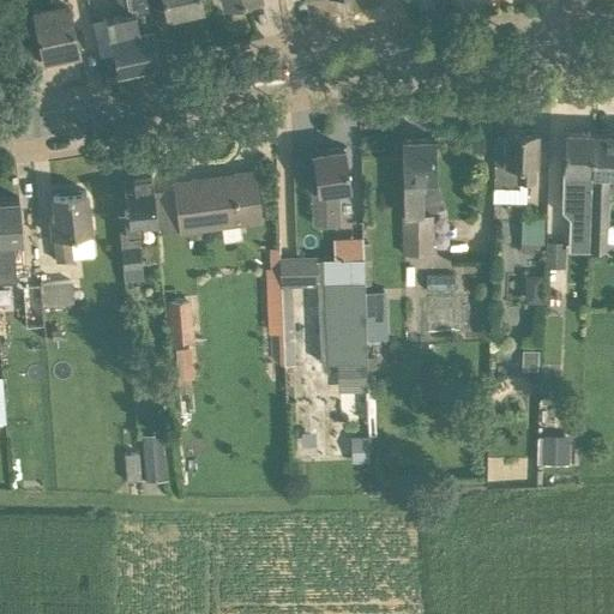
[(79,52),(67,0),(49,0),(52,5),(34,10),(43,60),(79,52)]
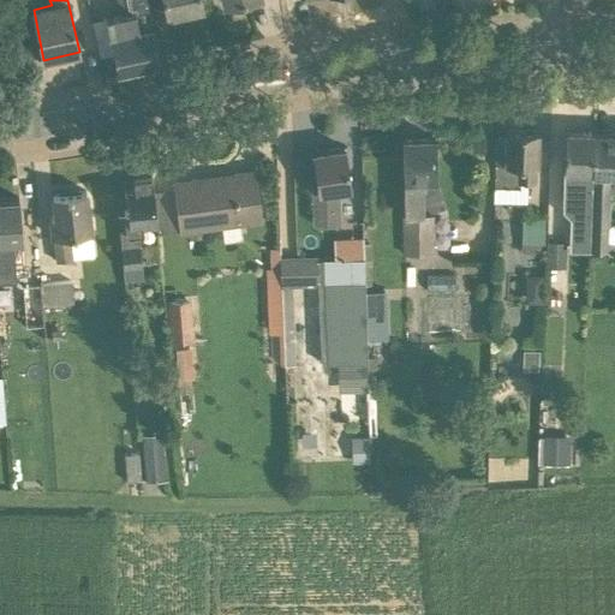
[(118,71),(119,71),(160,61),(145,0),(129,0),(132,12),(106,18),(118,71)]
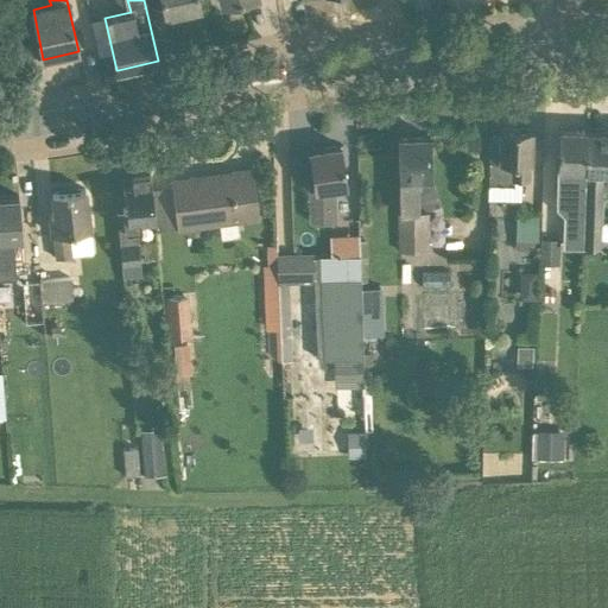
[(201,8),(198,0),(162,0),(165,16),(201,8)]
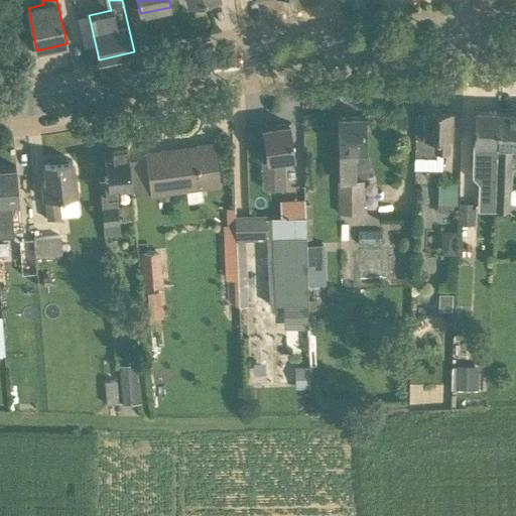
[(415,116),(414,156),(434,156),(434,152),(447,152),(448,138),(449,138),(450,110),(425,109),(425,116),(415,116)]
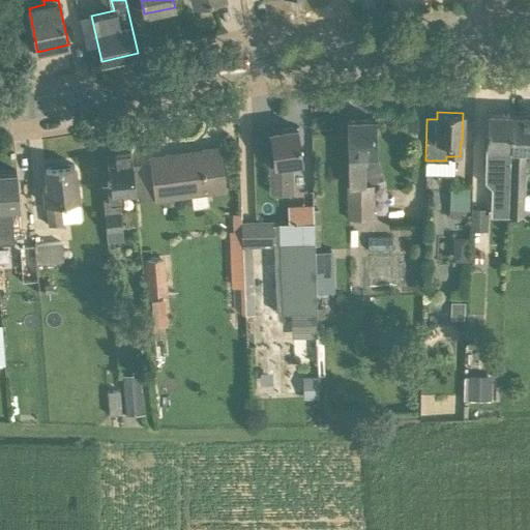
[(508,193),(509,174),(511,114),(487,113),(486,147),(484,165),(494,166),(493,193),(508,193)]
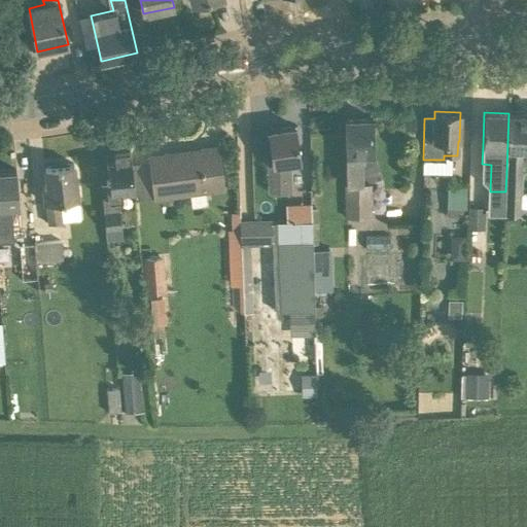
[(520,214),(522,171),(526,168),(526,113),(508,113),(506,173),(505,191),(504,214),(520,214)]
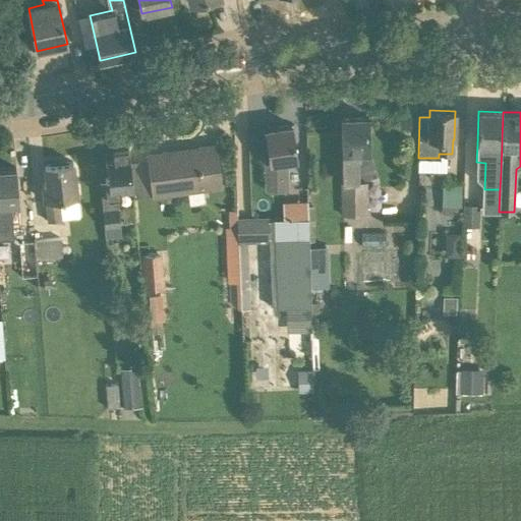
[(369,151),(368,116),(341,117),(343,183),(340,183),(341,215),(367,215),(367,182),(357,182),(356,152),(369,151)]
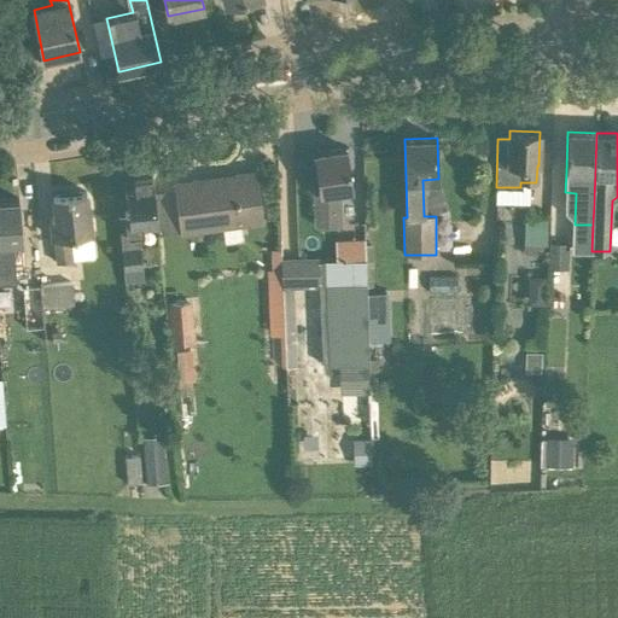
[(318,225),(337,225),(340,225),(340,191),(351,188),(345,150),(348,150),(348,147),(314,152),(320,192),(316,192),(318,225)]
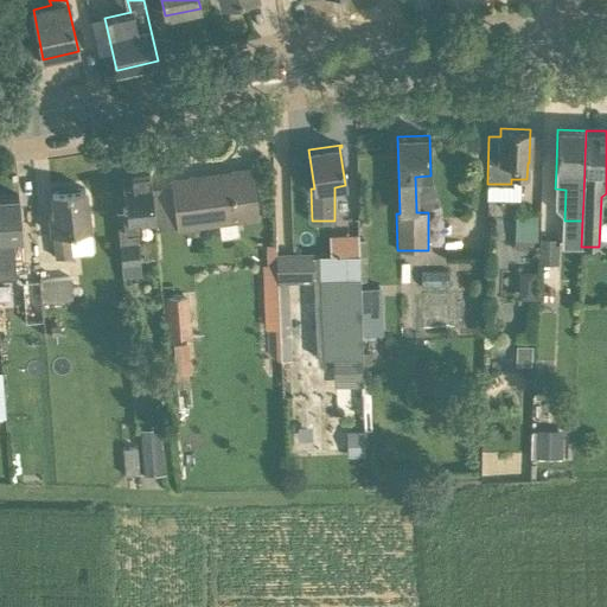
[(230,172),(193,177),(172,180),(178,228),(259,217),(251,170),(230,172)]
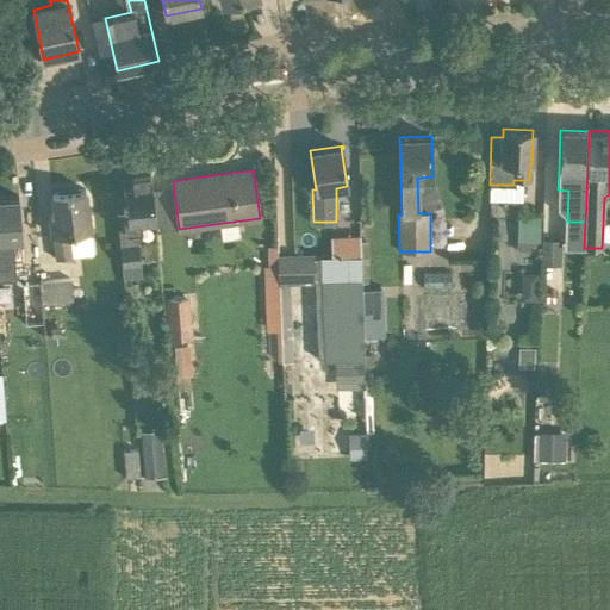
[(139,221),(155,218),(150,174),(132,176),(132,181),(124,181),(126,209),(122,209),(122,213),(116,213),(122,278),(141,277),(136,230),(141,229),(139,221)]
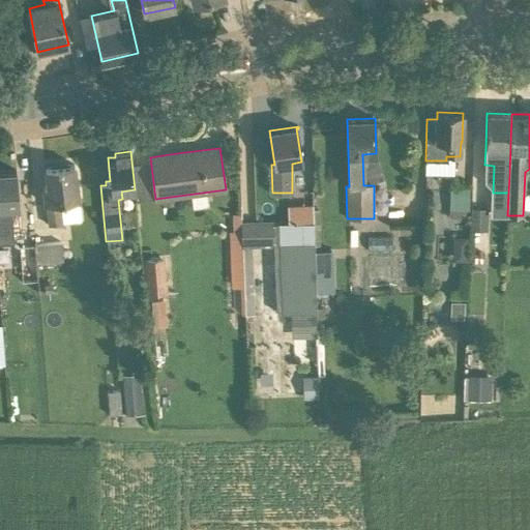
[(43,187),(50,226),(61,224),(59,202),(78,200),(74,165),(69,165),(69,163),(59,164),(59,166),(45,168),(48,186),(43,187)]
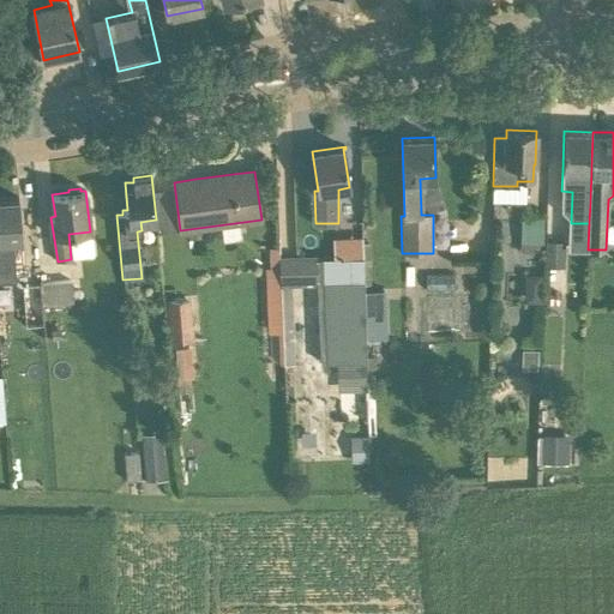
[(19,197),(0,198),(0,281),(17,281),(14,254),(10,254),(10,240),(22,239),(19,197)]
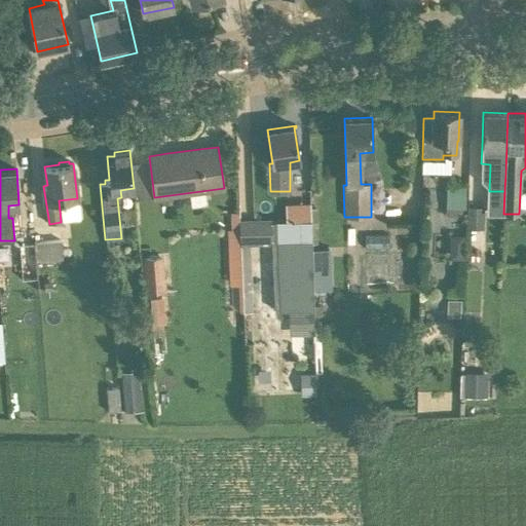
[(464,209),(465,186),(447,185),(446,208),(463,209),(464,209)]
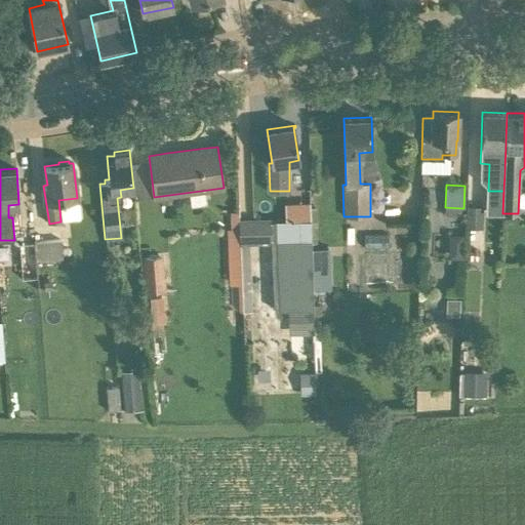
[(467,204),(465,228),(482,229),(483,205),(467,204)]
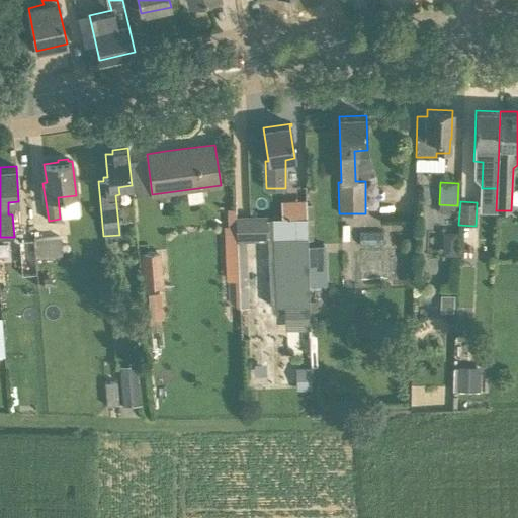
[(267,238),(267,241),(307,239),(307,218),(288,218),(283,219),(266,219),(267,238)]
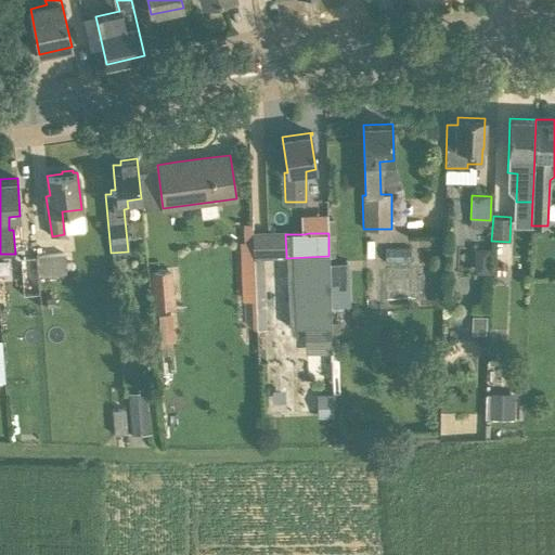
[(386,261),(411,260),(410,247),(385,248),(386,261)]
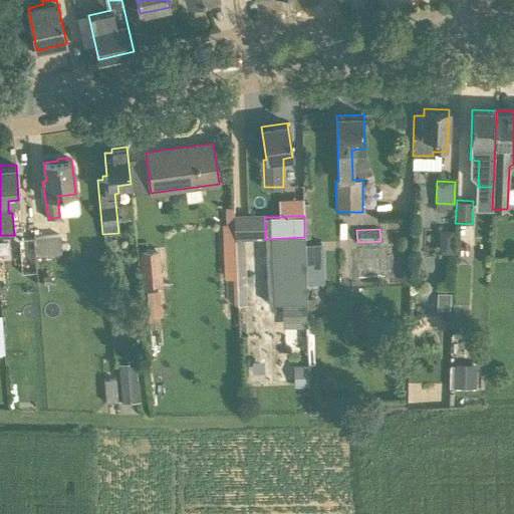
[(35,271),(34,255),(33,237),(32,234),(16,235),(19,273),(35,271)]
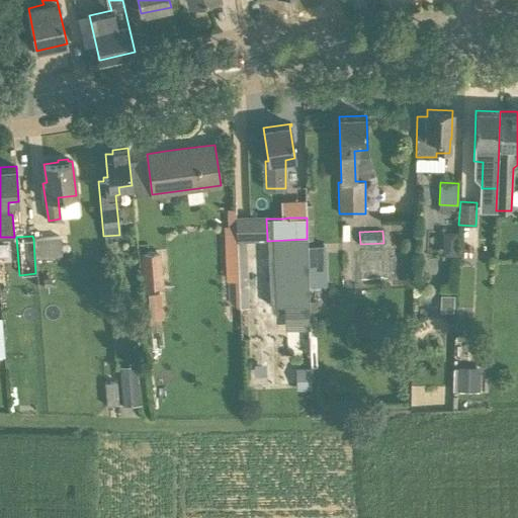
[(61,237),(33,239),(34,257),(62,255),(61,237)]
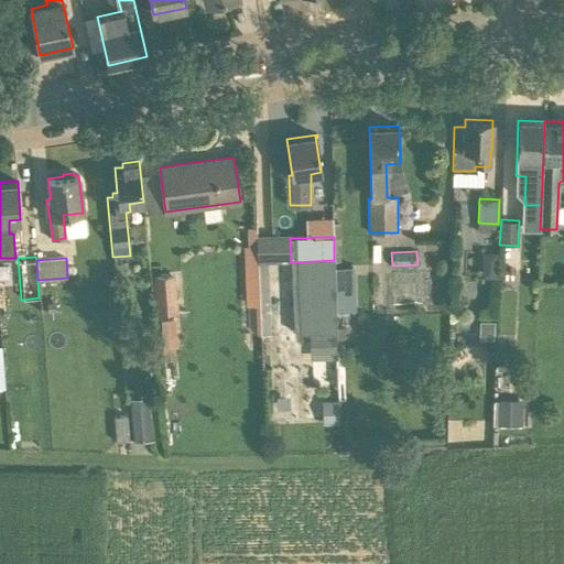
[(308,351),(336,351),(336,337),(335,328),(335,311),(334,270),(334,260),(291,262),(292,333),(308,333),(308,351)]
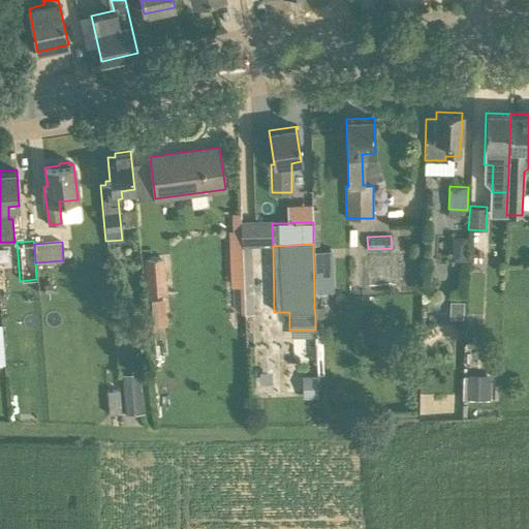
[(254,312),(252,246),(242,246),(244,313),(254,312)]
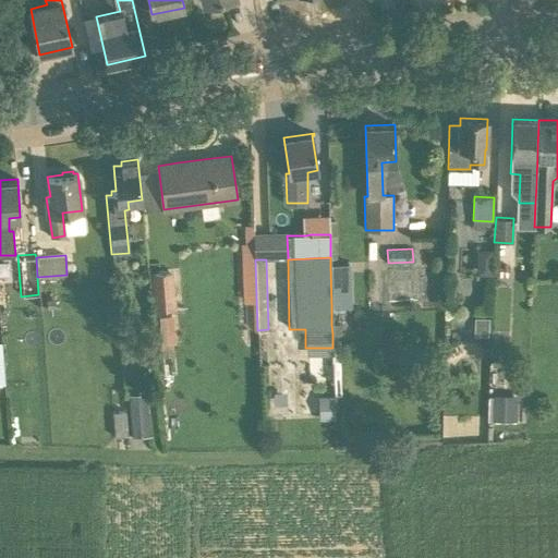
[(330,267),(331,307),(343,307),(351,307),(350,266),(330,267)]
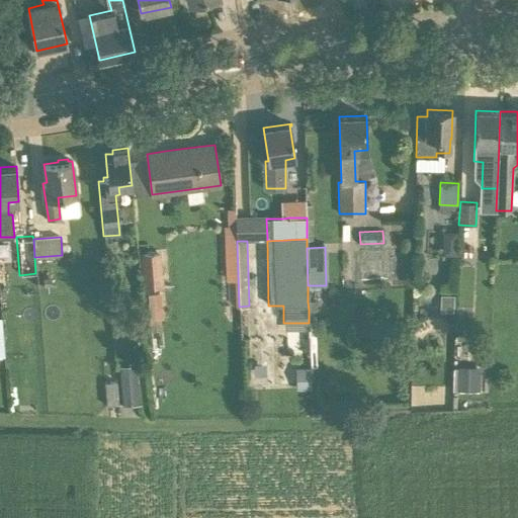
[(141,253),(143,288),(163,286),(161,252),(141,253)]
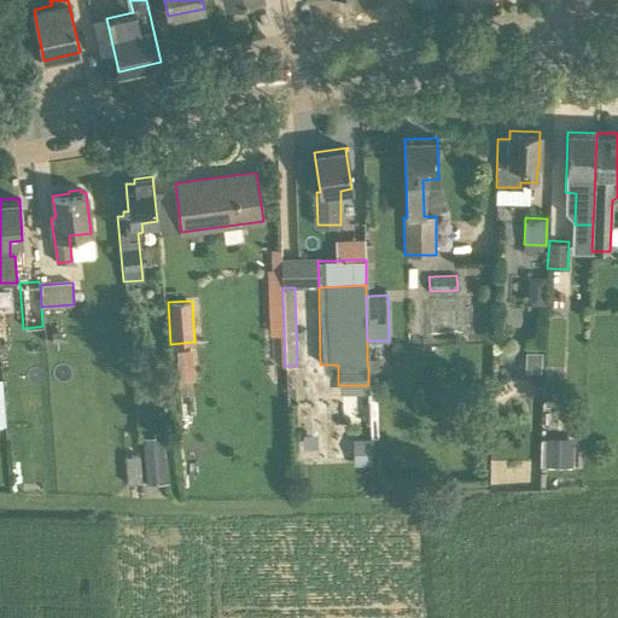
[(192,348),(173,349),(174,382),(193,380),(192,348)]
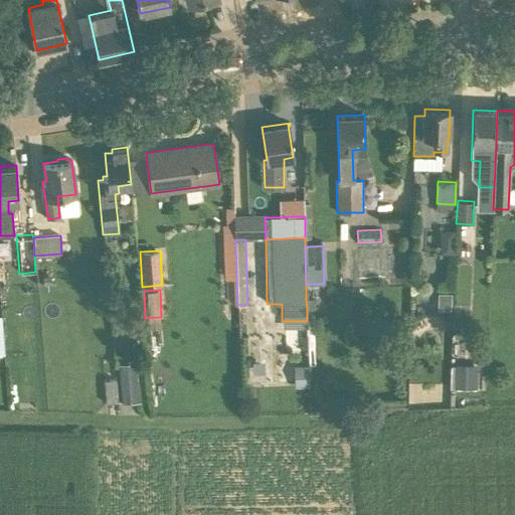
[(451,311),(452,294),(439,294),(438,310),(451,311)]
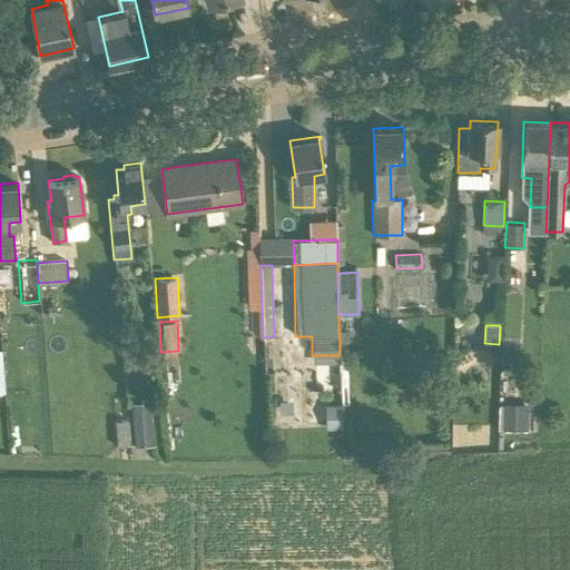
[(338,332),(340,341),(349,341),(347,332),(338,332)]
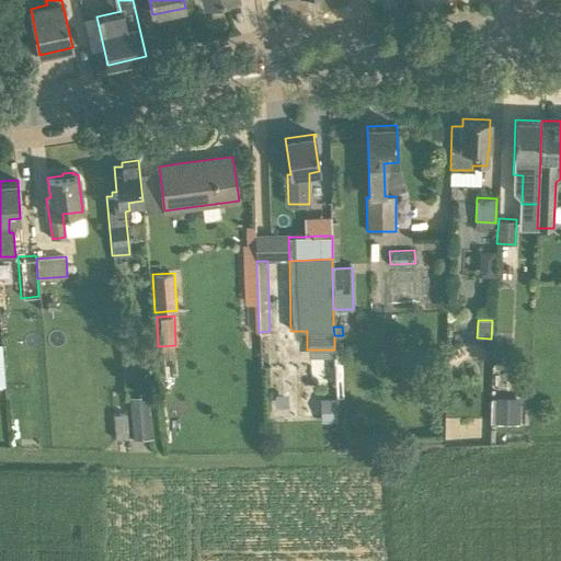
[(133,439),(151,437),(147,395),(128,397),(133,439)]
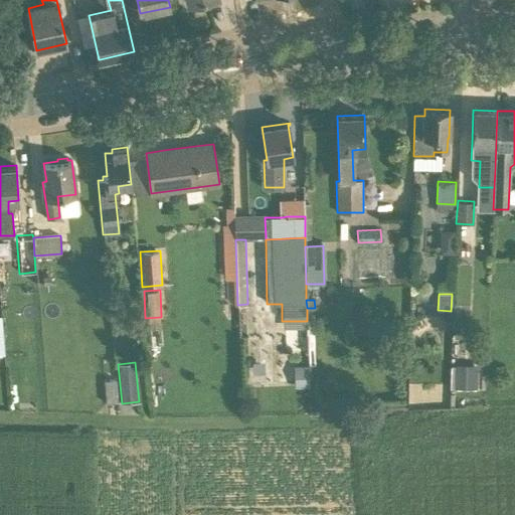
[(479,364),(456,363),(456,387),(478,388),(479,364)]
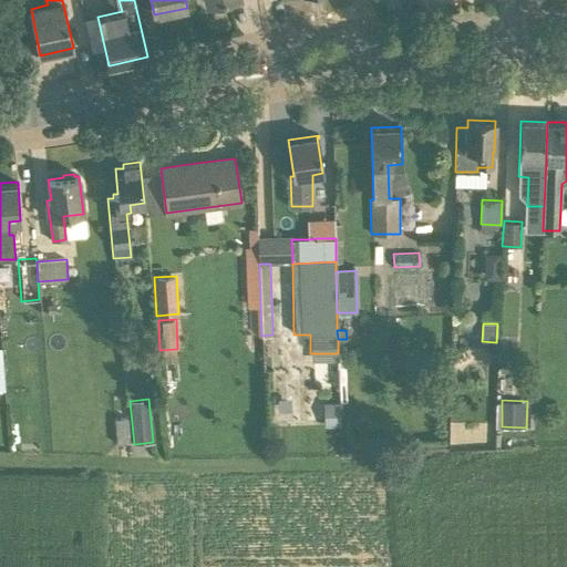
[(341,418),(340,405),(340,402),(325,402),(325,428),(341,426),(341,418)]
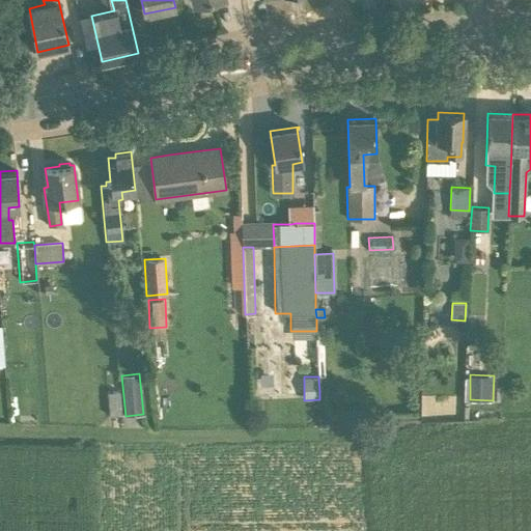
[(107,392),(109,416),(120,415),(118,391),(107,392)]
